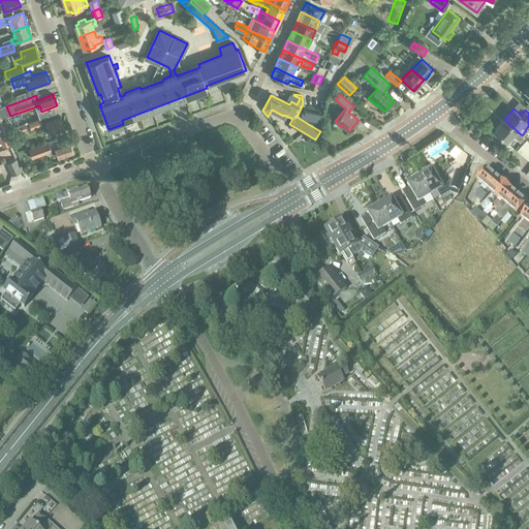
[(321,122),(322,114),(302,110),(301,118),(321,122)]
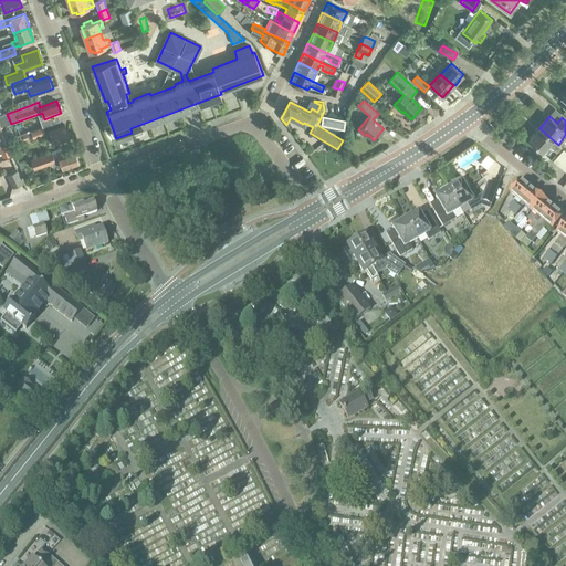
[(53,145),(69,139),(64,126),(48,130),(53,145)]
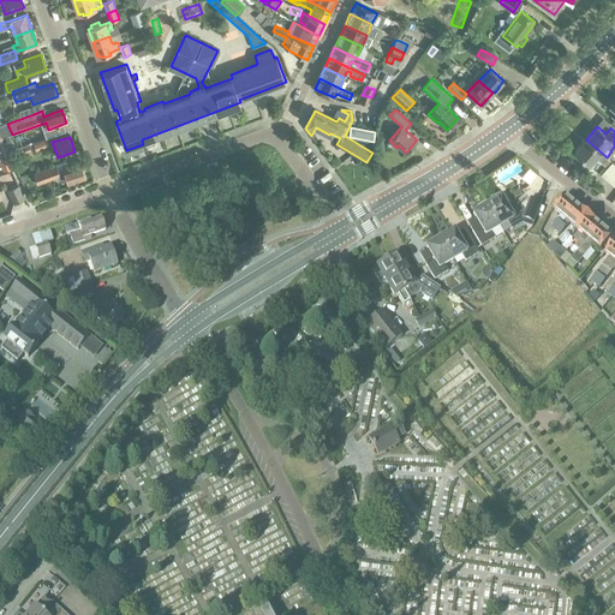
[(36,150),(49,145),(47,139),(34,143),(36,150)]
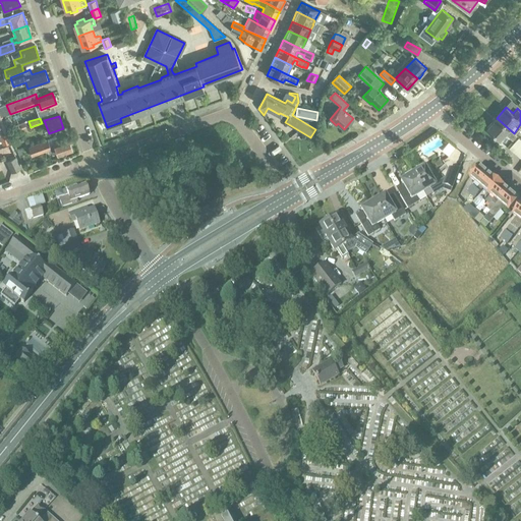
[(516,136),(514,133),(497,118),(486,128),(499,139),(505,133),(513,139),(516,136)]
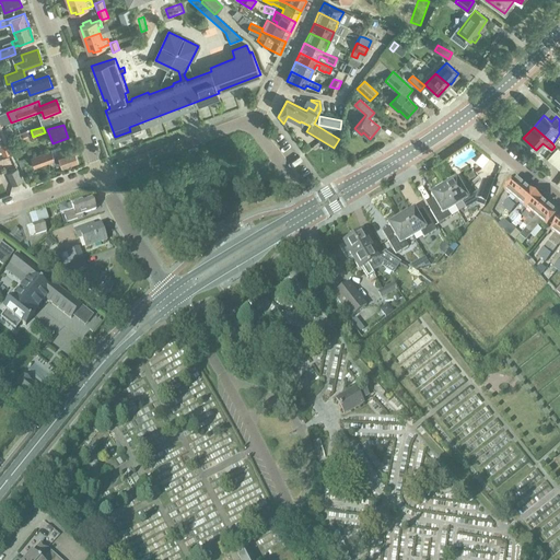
[(8,143),(0,146),(0,147),(3,156),(11,153),(8,143)]
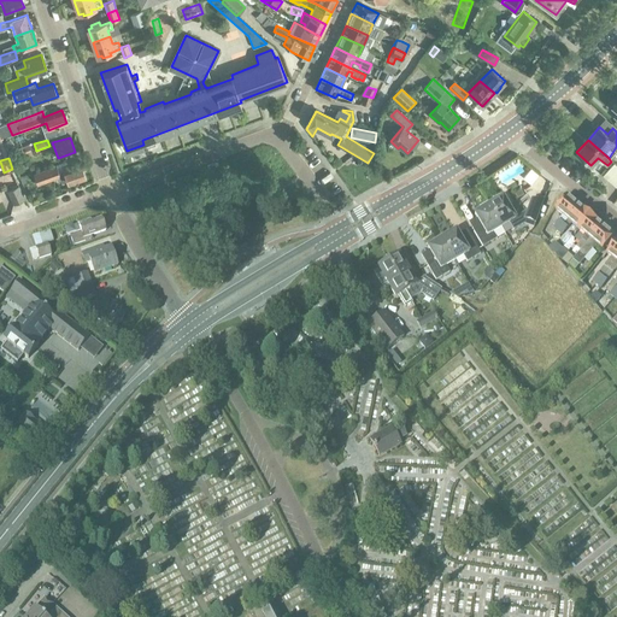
[(601,174),(615,187),(616,184),(616,165),(612,162),(601,174)]
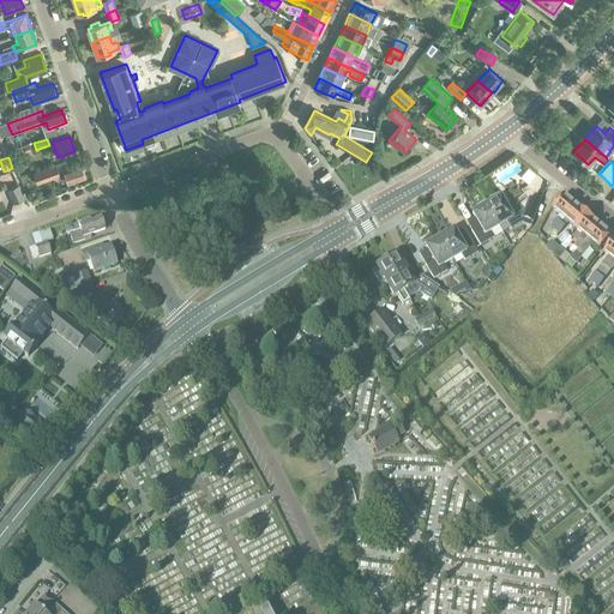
[(70,184),(85,178),(80,163),(65,169),(70,184)]
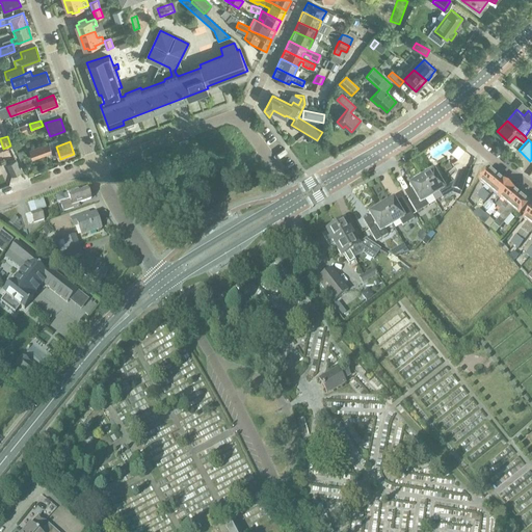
[(33,159),(52,152),(48,142),(30,150),(33,159)]
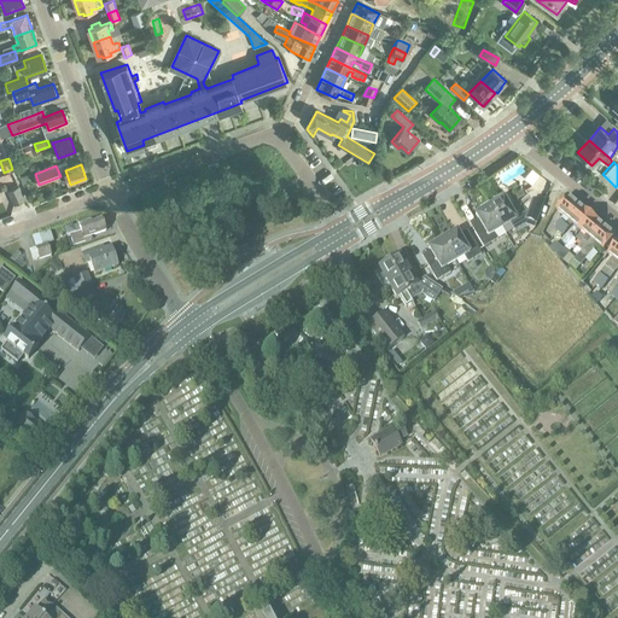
[(13,204),(25,199),(19,186),(7,191),(13,204)]
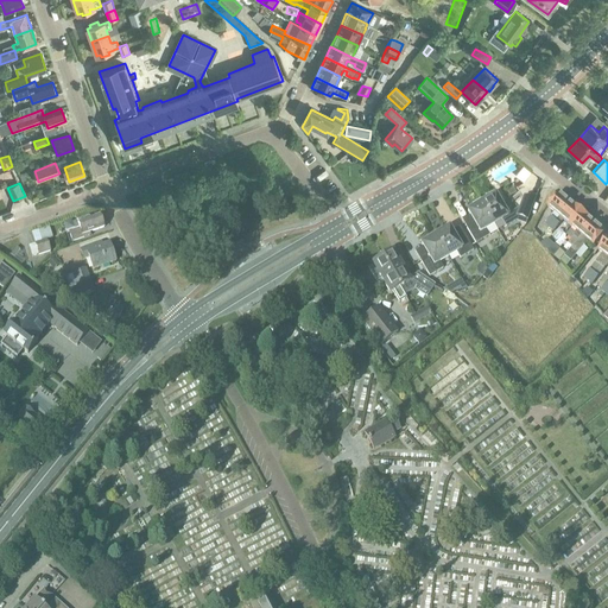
[(550,228),(570,203),(558,194),(548,207),(556,214),(546,225),(550,228)]
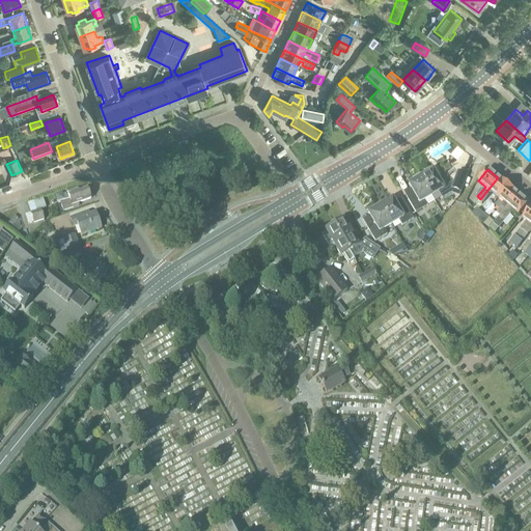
[(419,175),(431,196),(439,192),(442,198),(450,194),(446,187),(443,189),(432,171),(427,173),(426,171),(419,175)]
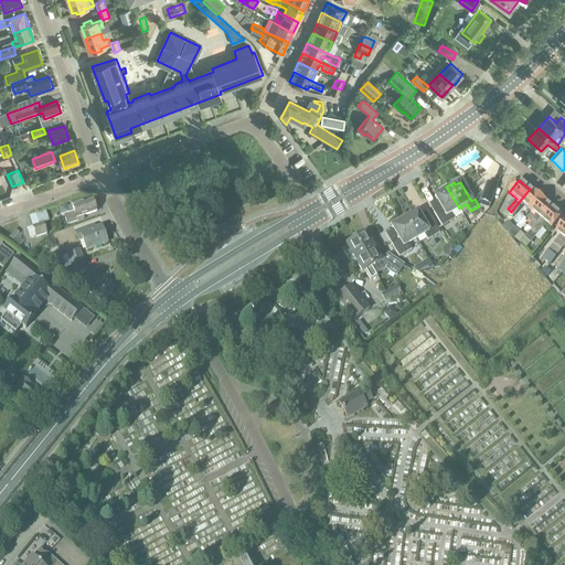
[(487,183),(480,201),(490,205),(497,187),(487,183)]
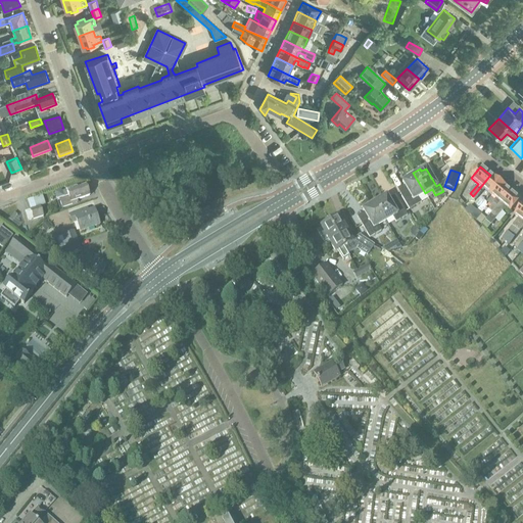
[(418,198),(425,193),(413,173),(406,177),(407,179),(402,182),(409,193),(401,197),(409,209),(421,203),(418,198)]
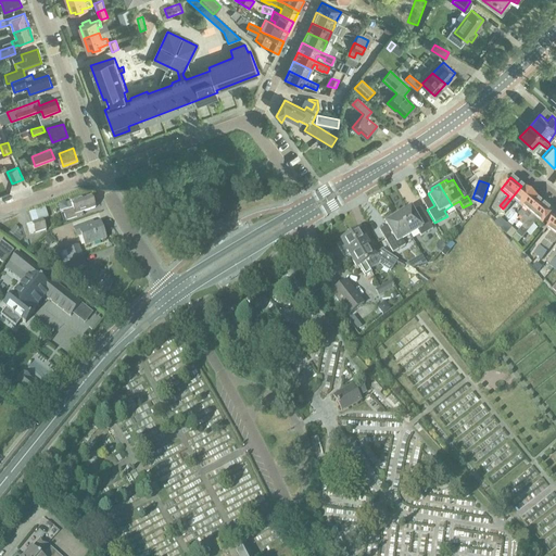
[(521,207),(532,194),(521,186),(503,209),(506,212),(515,202),(521,207)]
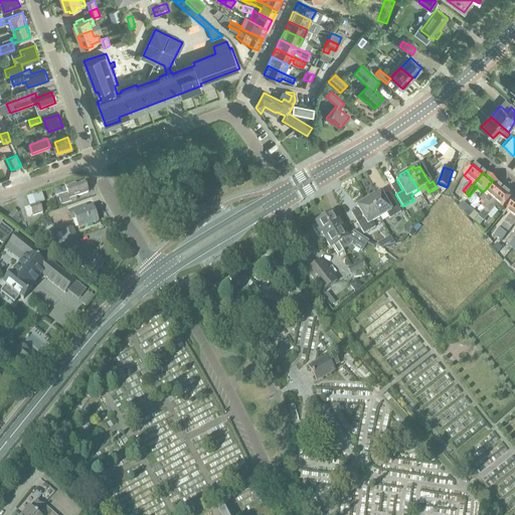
[(482,213),(503,189),(493,180),(483,192),(490,197),(479,210),(482,213)]
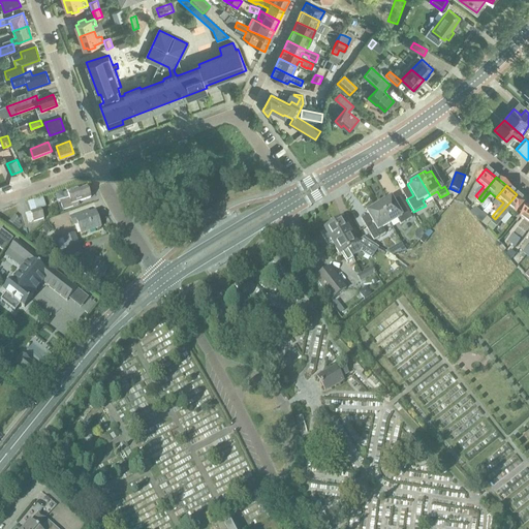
[(64,211),(79,206),(78,203),(90,198),(86,187),(67,194),(69,198),(61,201),(64,211)]
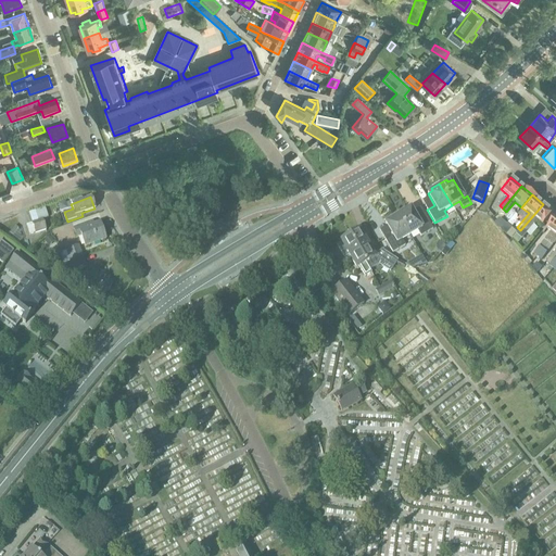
[(543,204),(520,230),(526,235),(538,220),(543,225),(554,213),(543,204)]
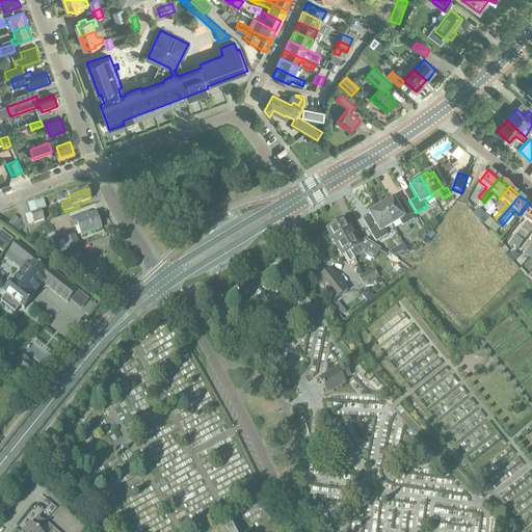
[(387,201),(379,205),(392,225),(399,221),(402,227),(415,219),(406,206),(399,210),(393,200),(388,203),(387,201)]
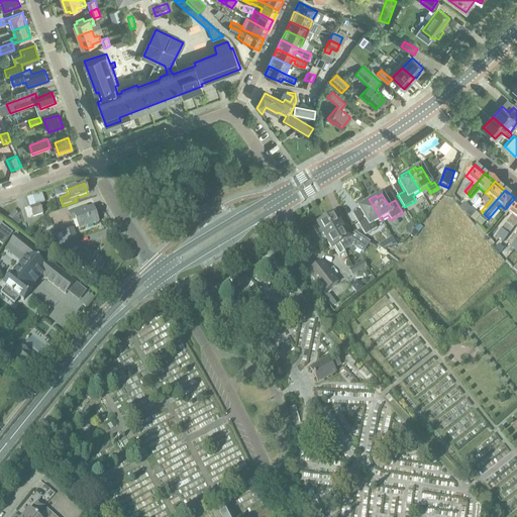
[(374,223),(381,219),(369,199),(362,203),(364,205),(358,208),(365,218),(357,222),(366,235),(377,228),(374,223)]
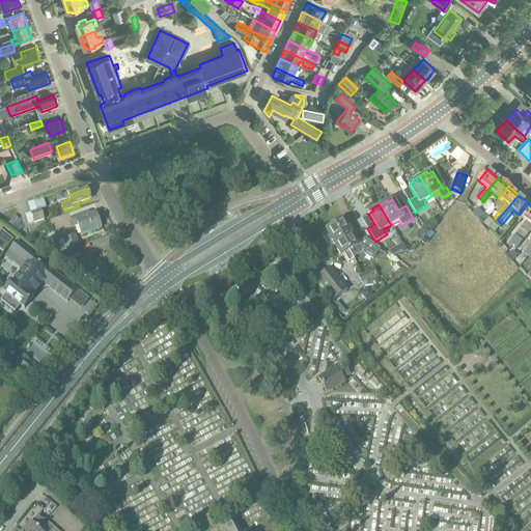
[(524,231),(530,221),(530,206),(522,219),(526,222),(521,229),(524,231)]
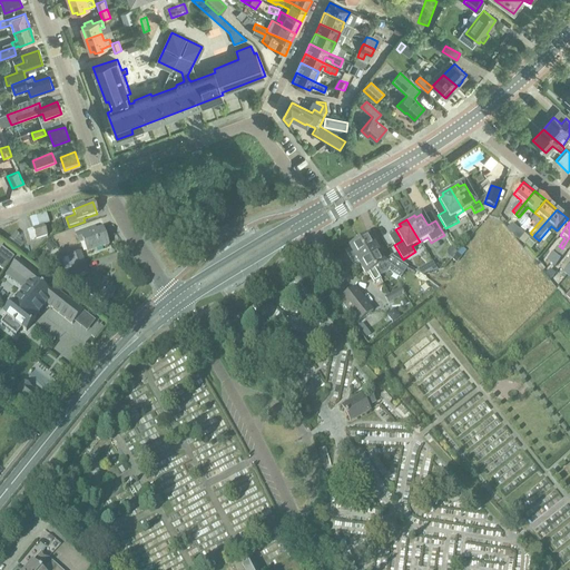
[(37,239),(47,236),(43,226),(33,229),(37,239)]
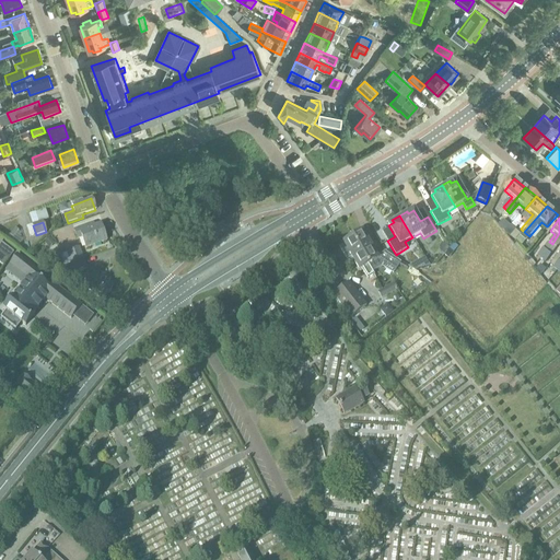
[(511,237),(515,232),(511,229),(515,224),(513,222),(504,232),(511,237)]
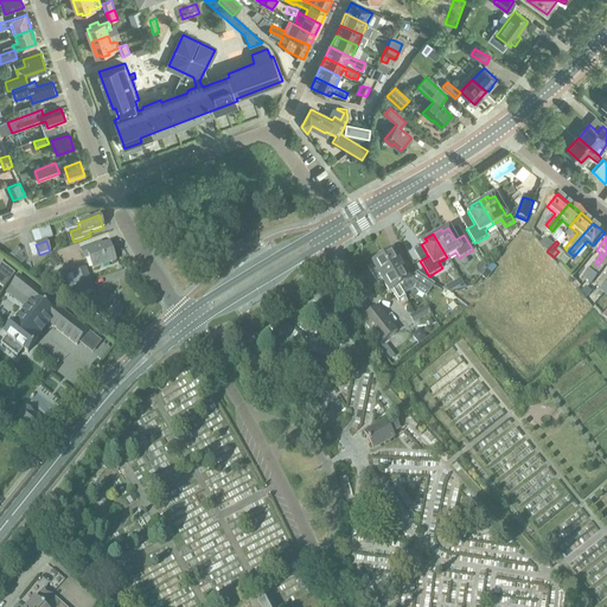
[(101,247),(100,243),(80,251),(82,261),(89,259),(93,270),(115,262),(109,244),(101,247)]
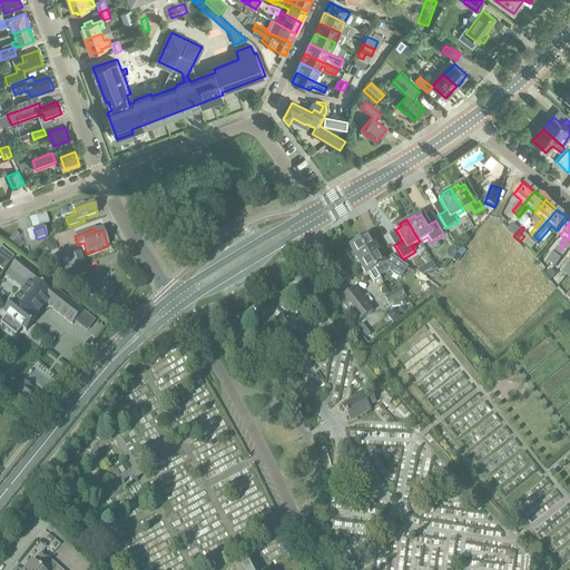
[(13,235),(7,244),(10,247),(17,237),(13,235)]
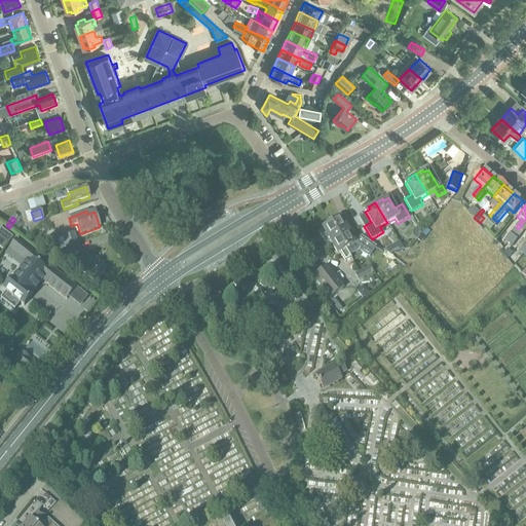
[(332,223),(346,249),(349,254),(357,249),(353,245),(355,243),(340,218),(332,223)]
